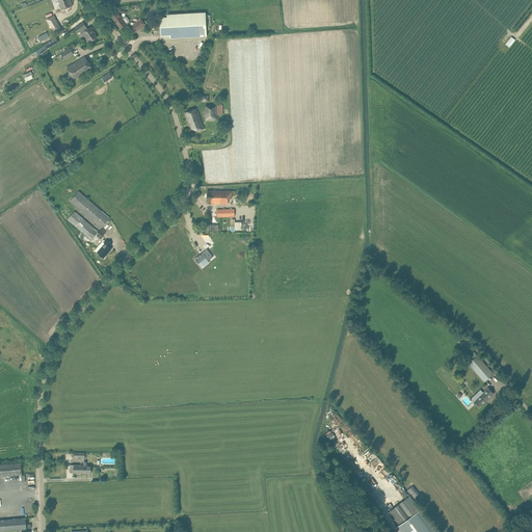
[(70,0),(57,0),(61,10),(72,6),(70,0)]
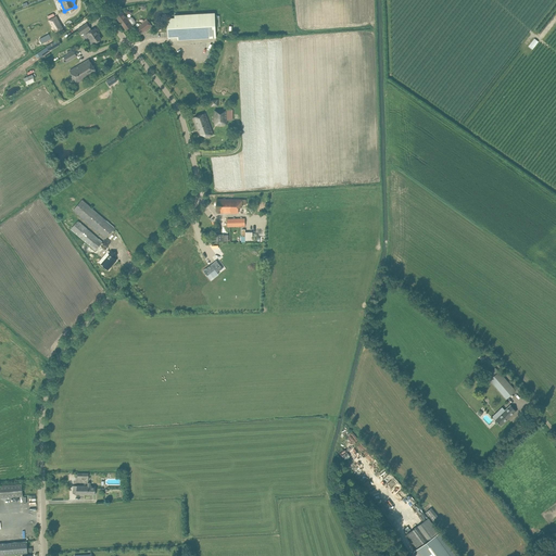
[(128,20),(128,19),(127,20),(122,11),(115,16),(126,30),(134,25),(133,25),(135,24),(135,22),(133,17),(130,17),(128,20)]
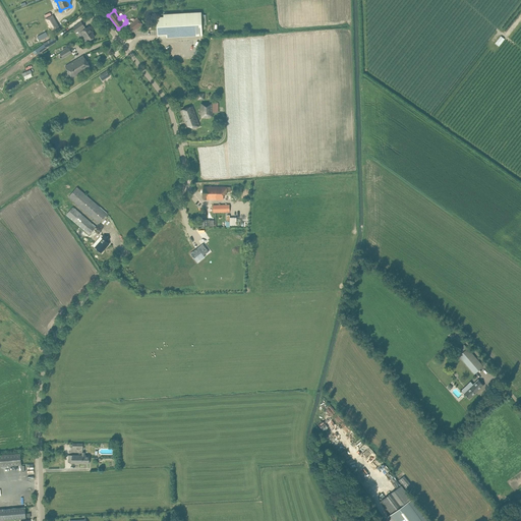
[(201,12),(161,14),(161,17),(157,17),(158,36),(203,33),(201,12)]
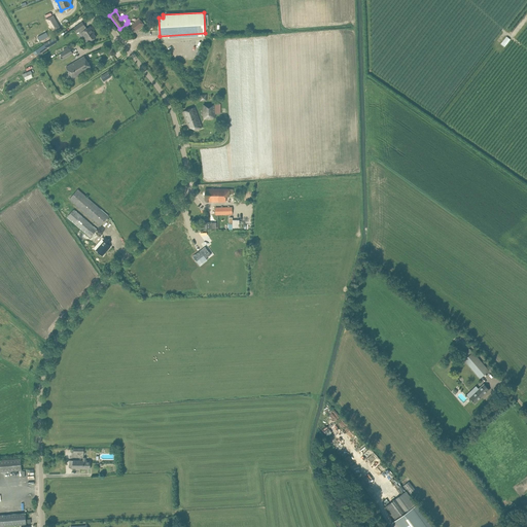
[(45,20),(51,31),(60,28),(53,15),(45,20)]
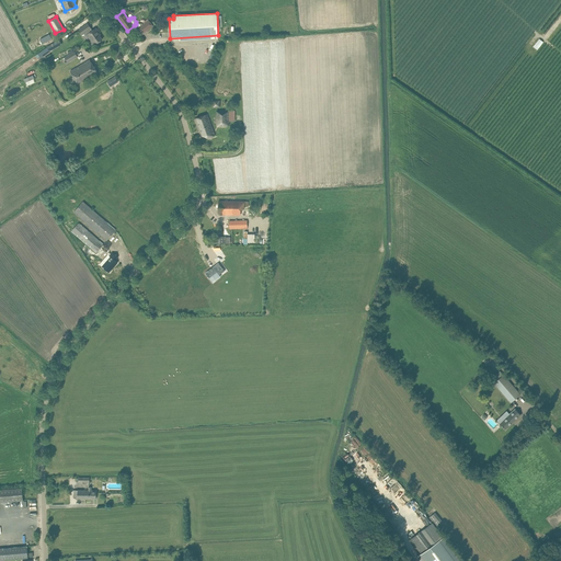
[(153,26),(150,23),(147,25),(145,23),(137,30),(141,35),(153,26)]
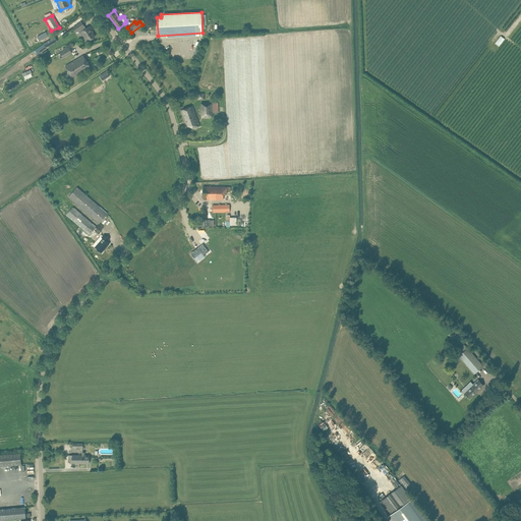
[(80,32),(88,42),(95,37),(92,34),(93,33),(89,26),(85,29),(84,26),(81,22),(73,27),(76,33),(79,31),(80,32)]
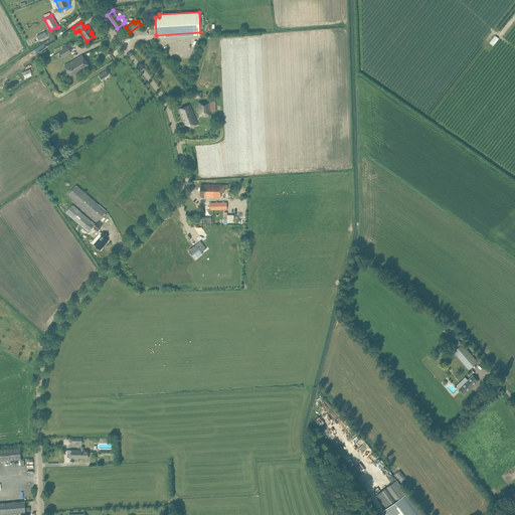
[(45,31),(36,36),(39,41),(47,36),(45,31)]
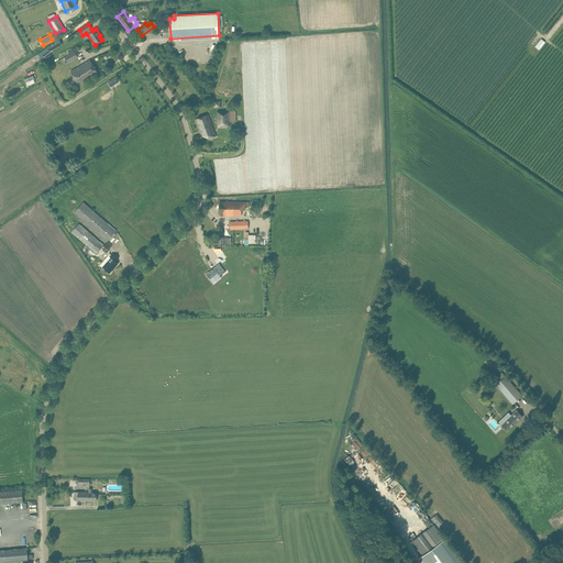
[(541,39),(536,47),(540,50),(545,41),(541,39)]
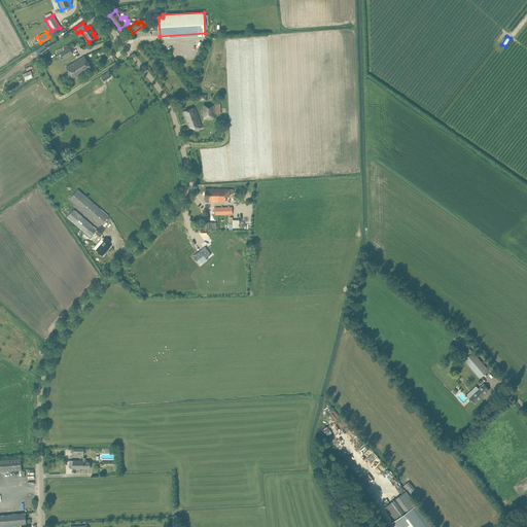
[(54,38),(44,43),(46,48),(56,43),(54,38)]
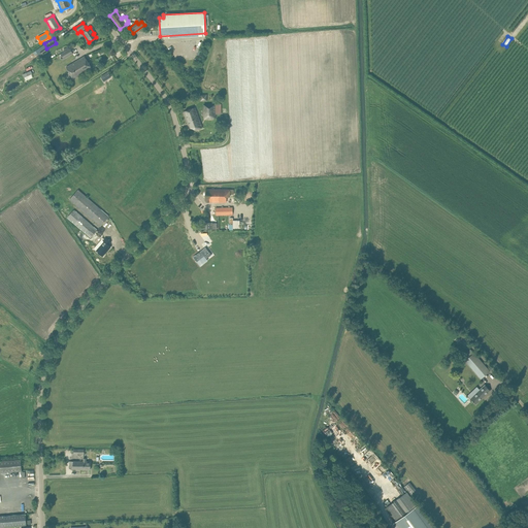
[(61,54),(64,59),(72,53),(70,48),(61,54)]
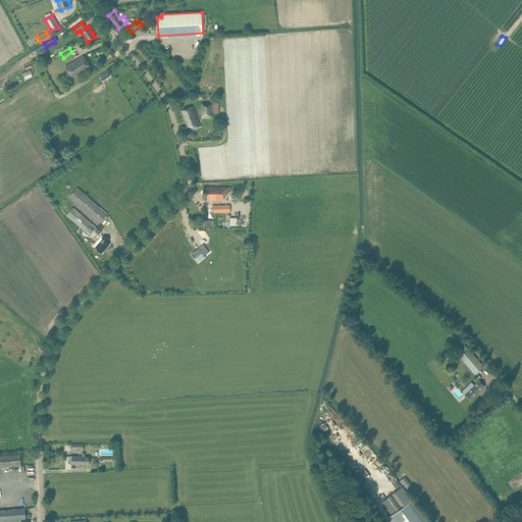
[(76,59),(84,71),(91,67),(84,55),(76,59)]
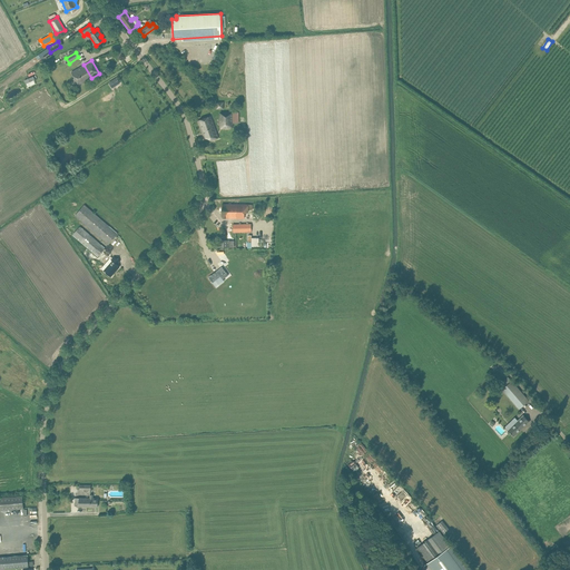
[(91,78),(84,65),(71,72),(79,86),(91,78)]
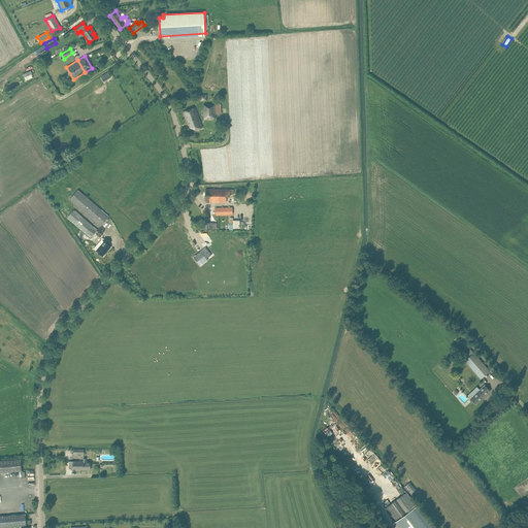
[(106,79),(105,77),(109,75),(108,72),(101,77),(104,81),(106,79)]
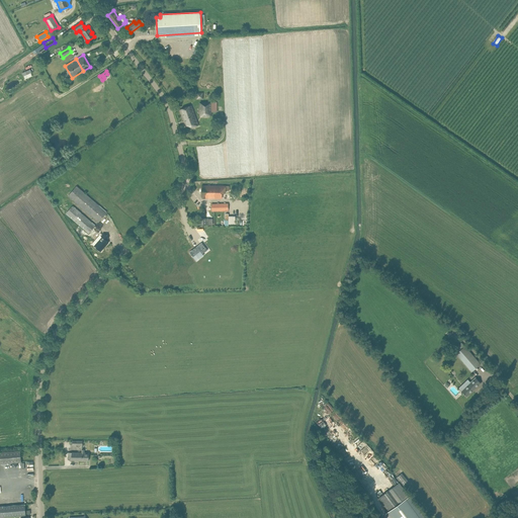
[(183,119),(194,115),(191,105),(180,109),(183,119)]
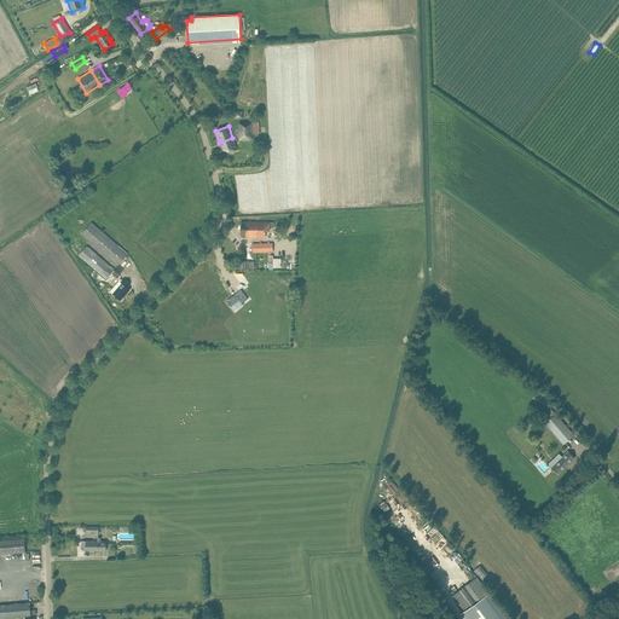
[(219,143),(223,151),(227,149),(229,152),(237,150),(232,138),(219,143)]
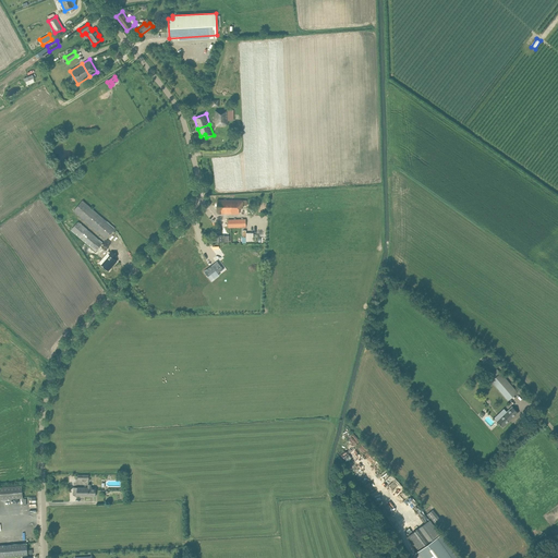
[(218,201),(217,198),(210,198),(210,205),(218,205),(218,213),(239,214),(239,208),(243,208),(243,205),(246,206),(246,201),(218,201)]
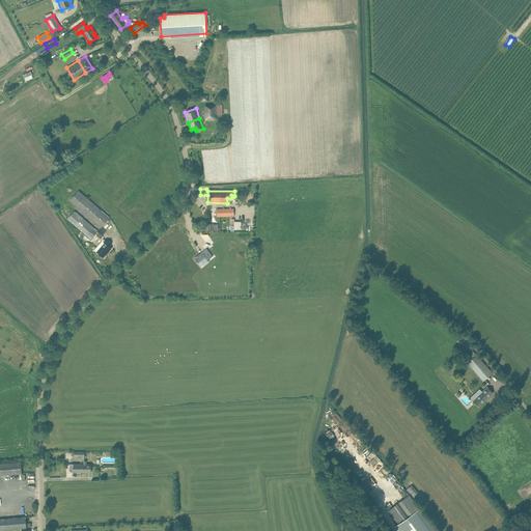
[(109,219),(110,218),(79,191),(70,201),(101,228),(107,221),(109,222),(110,220),(109,219)]
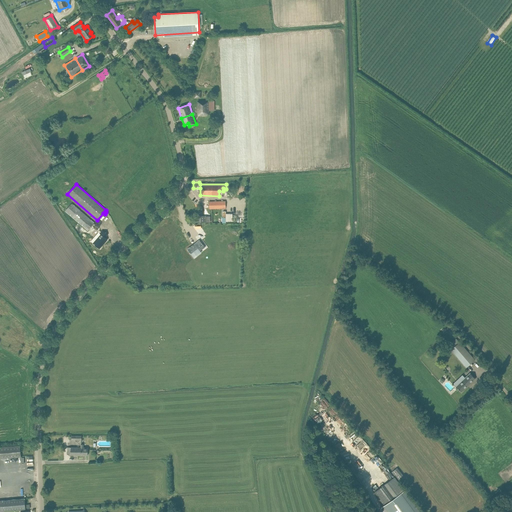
[(191,191),(183,196),(191,208),(199,203),(191,191)]
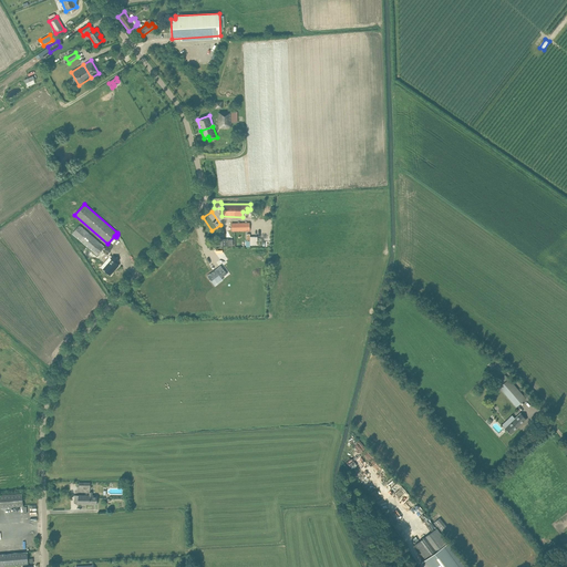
[(80,225),(71,233),(98,256),(105,247),(80,225)]
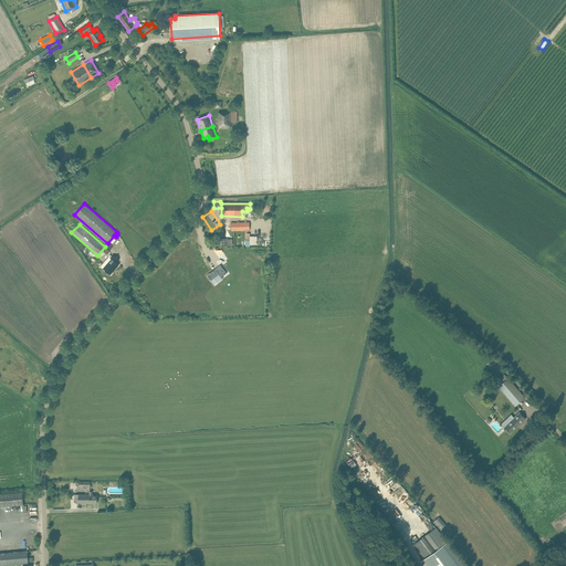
[(116,263),(118,260),(113,254),(111,258),(112,259),(103,269),(109,274),(118,265),(116,263)]
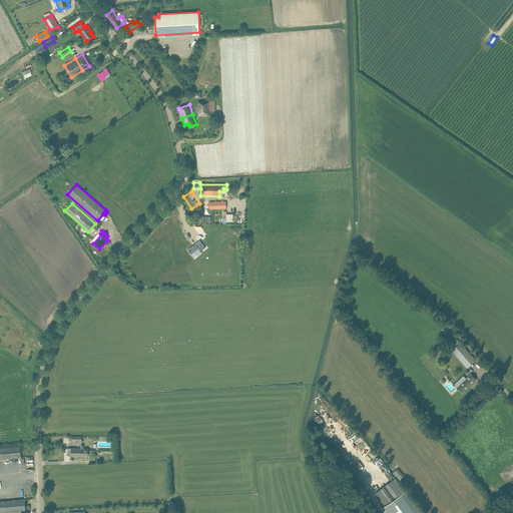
[(445,335),(441,338),(448,346),(451,343),(445,335)]
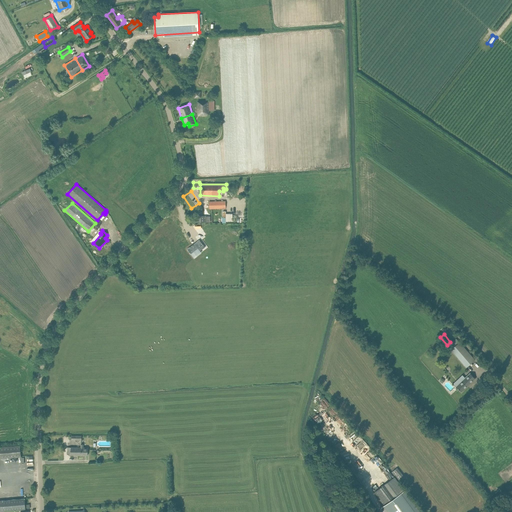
[(450,349),(466,368),(475,360),(456,338),(448,346),(450,349)]
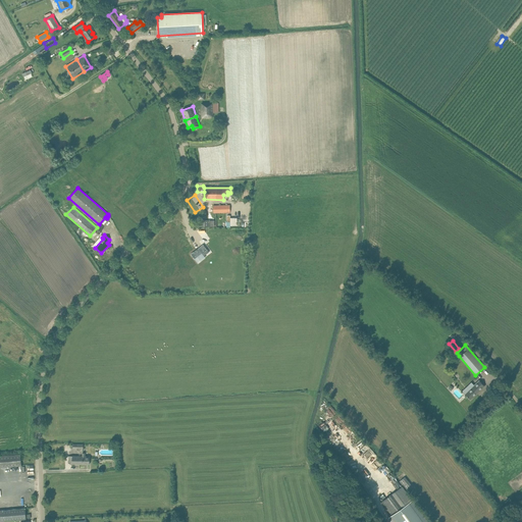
[(479,380),(465,394),(470,400),(484,386),(479,380)]
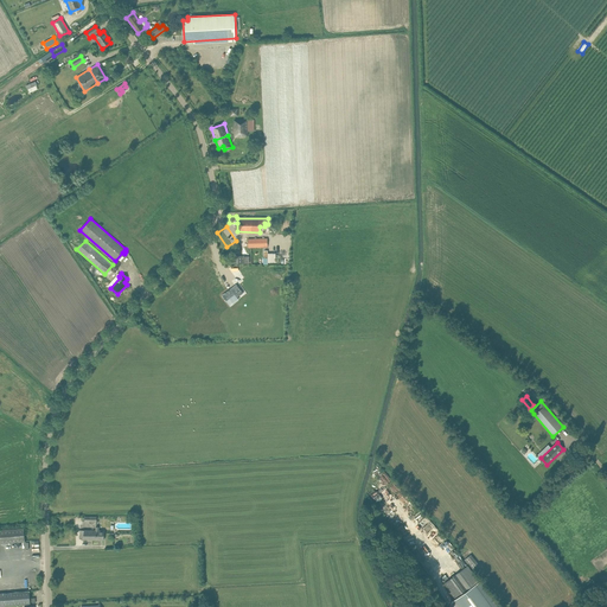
[(372,499),(378,505),(383,500),(377,494),(372,499)]
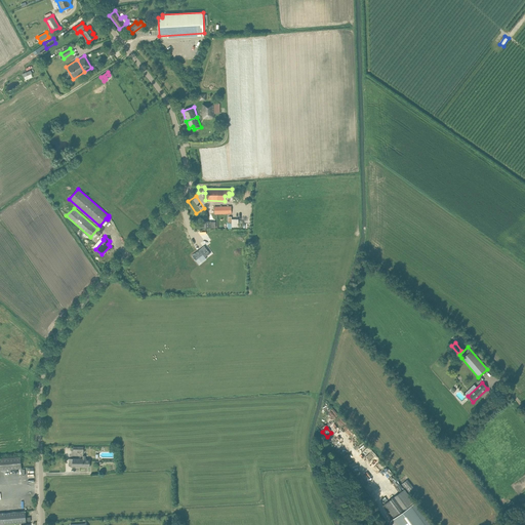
[(83,456),(83,458),(69,458),(69,467),(89,467),(89,458),(85,458),(85,456),(83,456)]
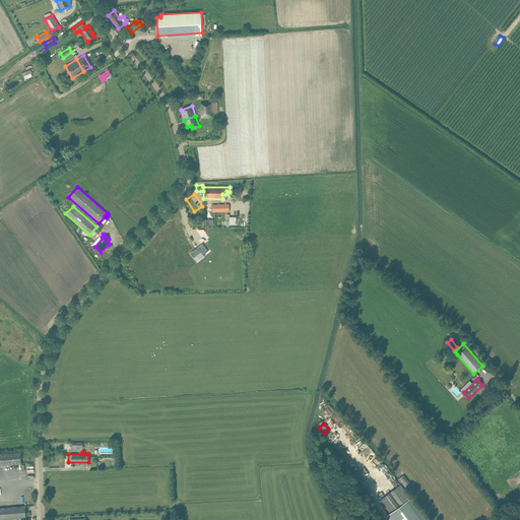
[(0,454),(0,465),(21,463),(20,453),(0,454)]
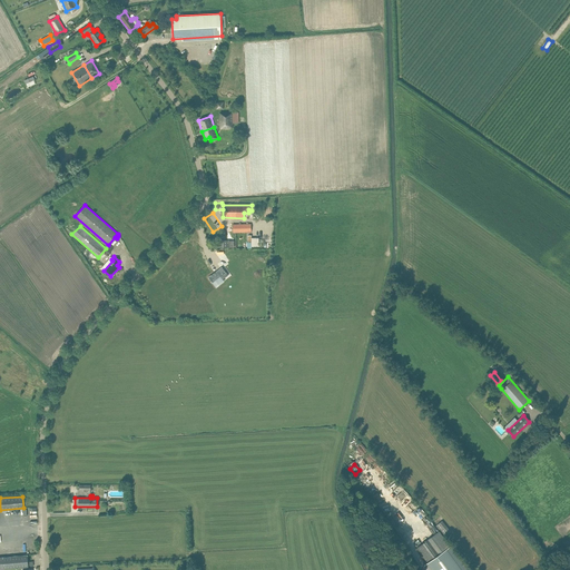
[(450,531),(442,521),(436,526),(444,537),(450,531)]
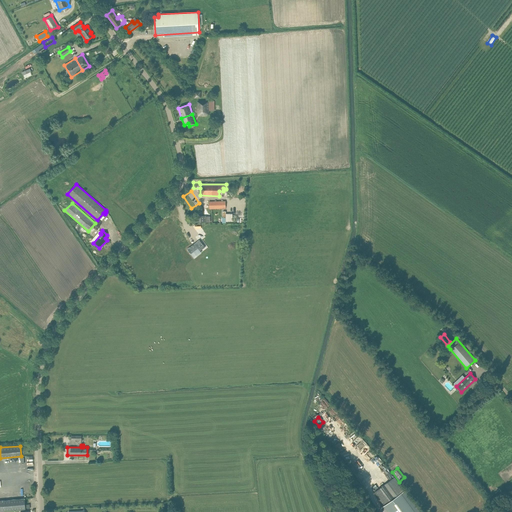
[(384,505),(404,490),(395,477),(375,492),(384,505)]
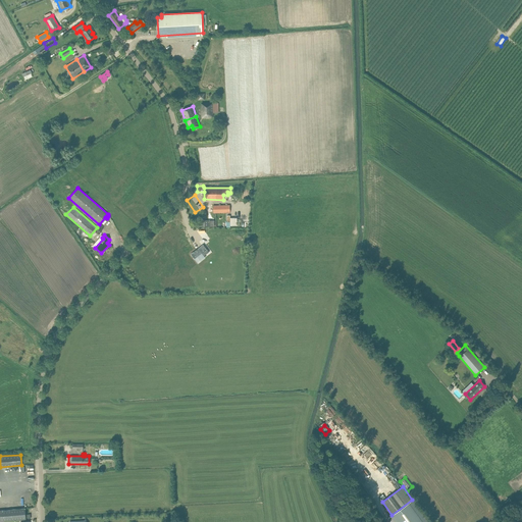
[(428,521),(412,500),(388,518),(390,521),(428,521)]
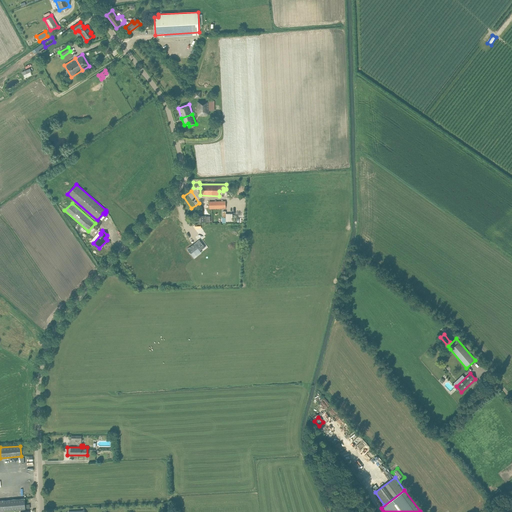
[(0,511),(25,509),(25,499),(0,500),(0,511)]
